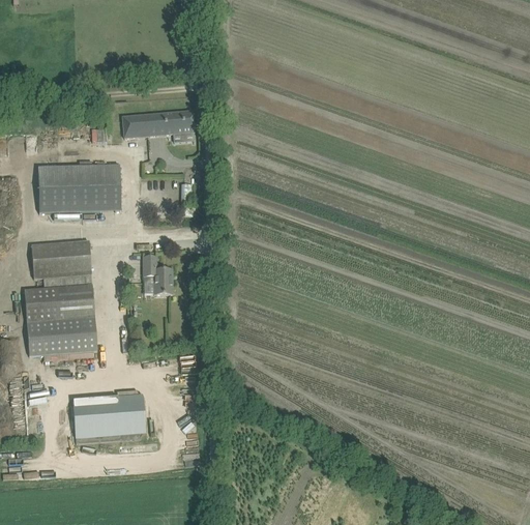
[(192,106),(122,113),(124,136),(194,129),(192,106)]
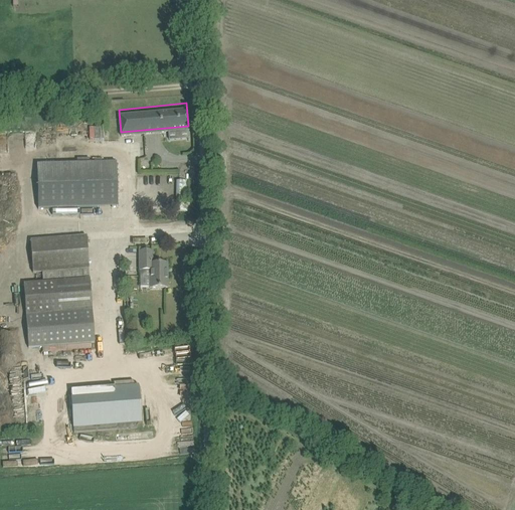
[(90,157),(81,157),(77,157),(37,158),(38,205),(119,202),(118,157),(90,157)]
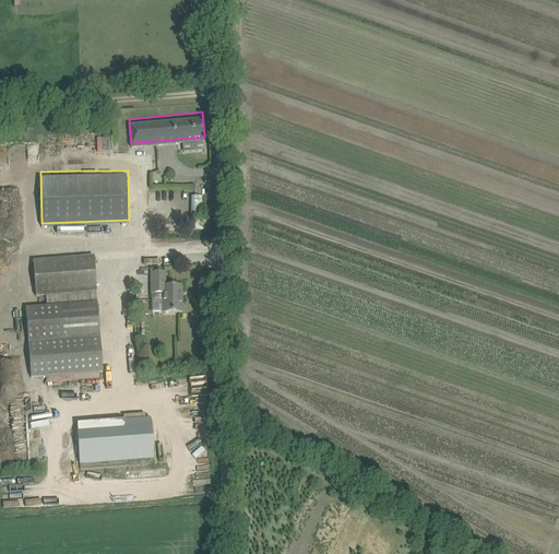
[(36,292),(46,291),(47,302),(25,303),(31,373),(103,367),(97,298),(94,251),(33,257),(36,292)]
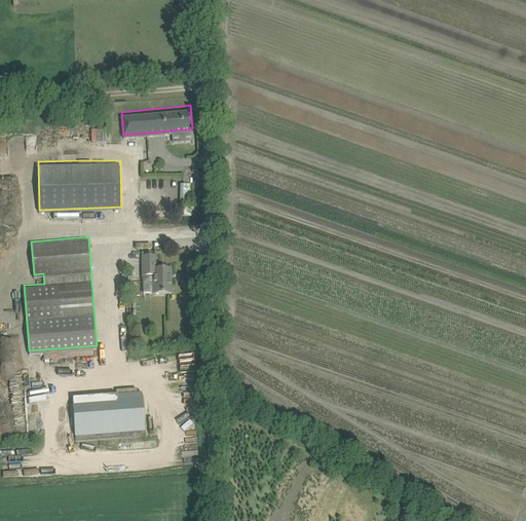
[(155,253),(142,253),(142,255),(142,265),(142,272),(143,272),(150,272),(150,290),(153,290),(172,289),(171,264),(155,265),(155,255),(155,253)]
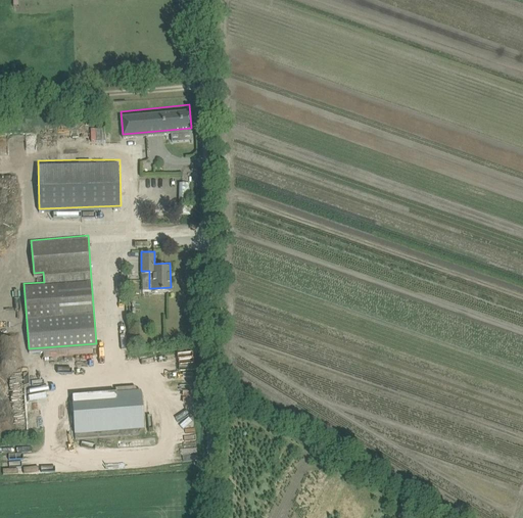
[(154,352),(140,354),(141,364),(155,362),(154,352)]
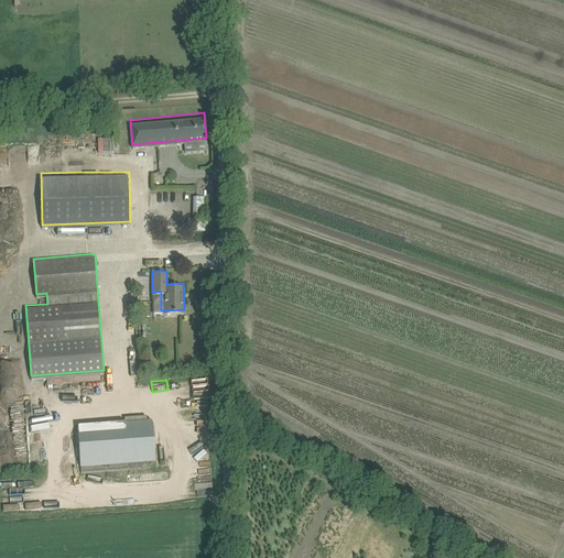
[(73,400),(90,398),(90,387),(73,389),(73,400)]
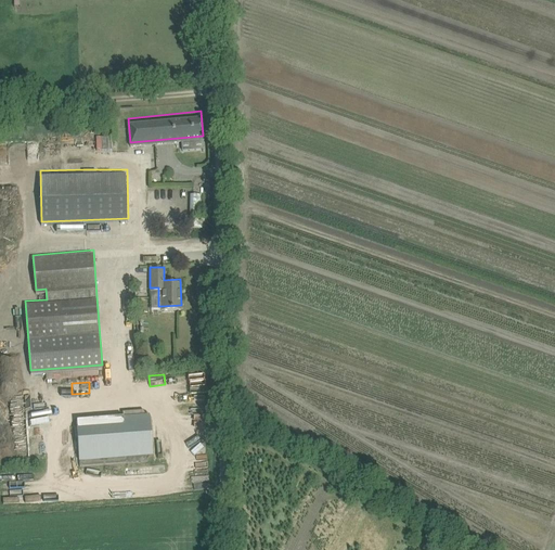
[(124,421),(77,425),(79,462),(147,457),(147,456),(146,457),(149,451),(152,451),(152,447),(149,447),(150,440),(150,434),(149,429),(147,422),(146,416),(150,416),(149,411),(145,411),(143,407),(143,406),(123,407),(123,412),(124,421)]
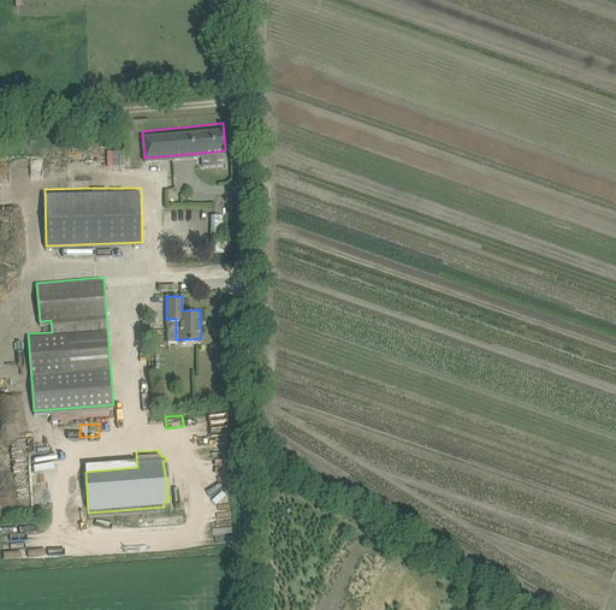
[(25,548),(24,527),(15,528),(15,549),(25,548)]
